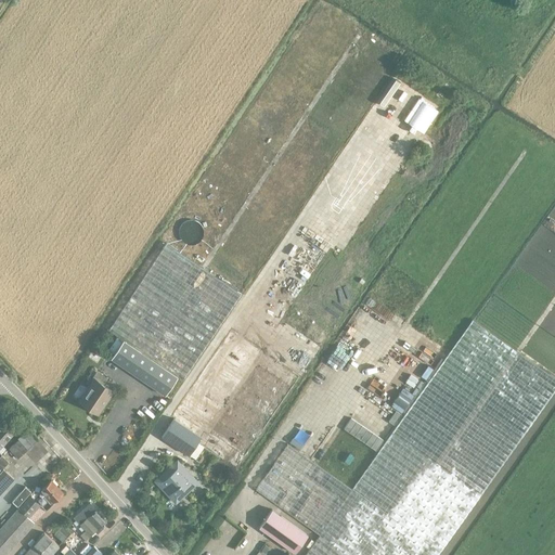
[(124,340),(123,341),(111,359),(165,395),(164,395),(170,399),(182,381),(241,294),(166,243),(108,330),(124,340)]
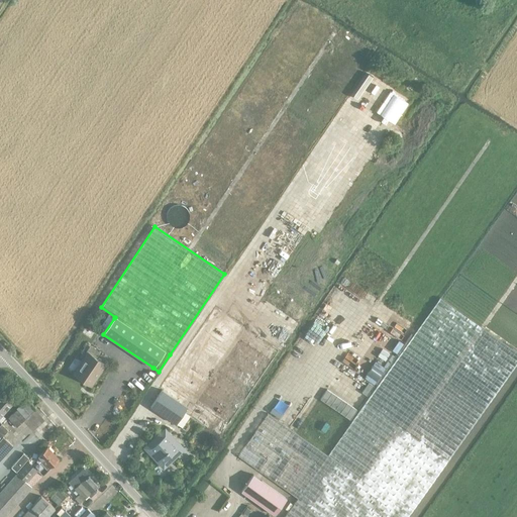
[(328,455),(293,431),(257,406),(228,448),(298,498),(284,516),(407,516),(516,363),(516,351),(440,298),(328,455)]
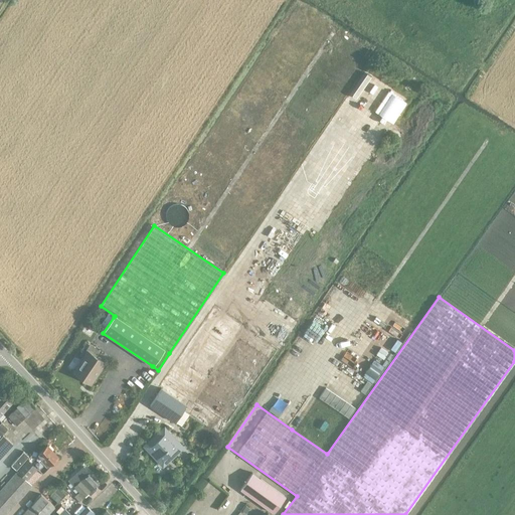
[(162,387),(161,389),(161,388),(150,405),(175,421),(183,409),(219,435),(278,349),(214,306),(159,385),(162,387)]
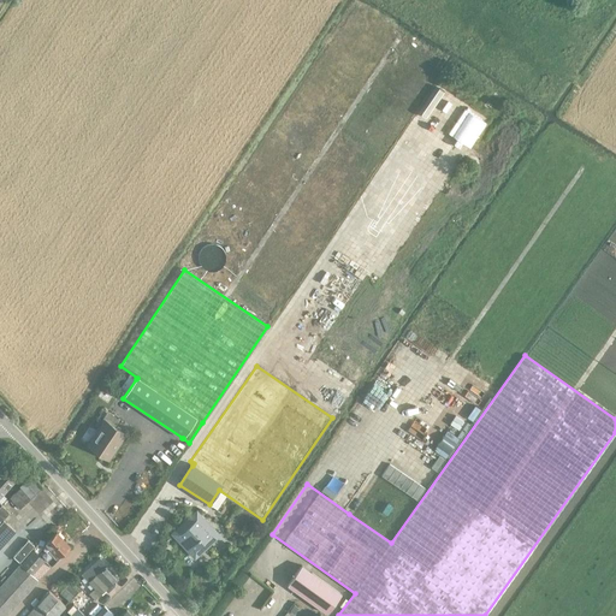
[(108,460),(125,434),(105,421),(88,446),(108,460)]
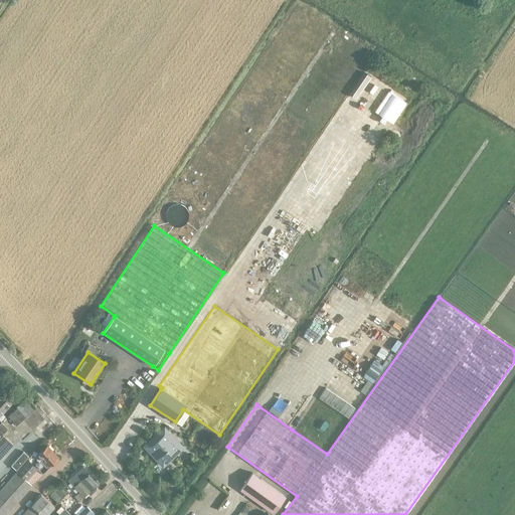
[(326,386),(320,396),(350,416),(357,406),(326,386)]
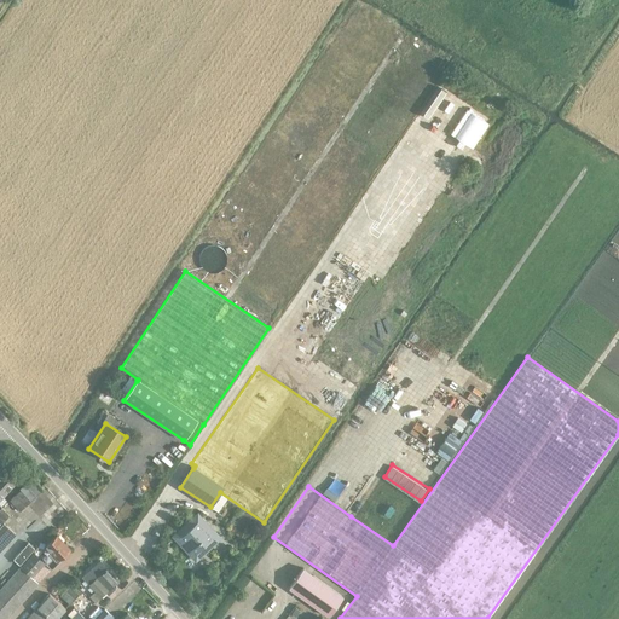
[(0,472),(0,499),(13,485),(0,472)]
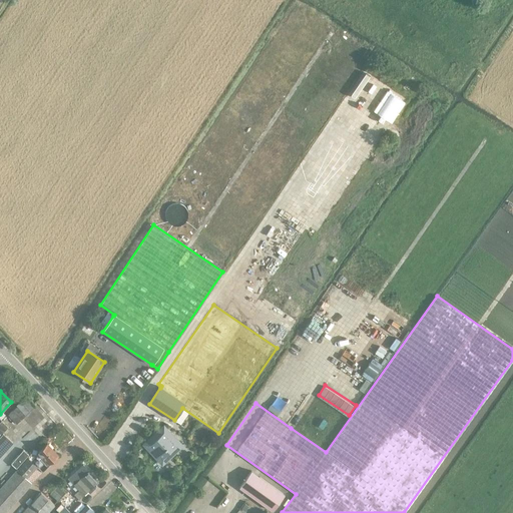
[(33,407),(25,397),(21,400),(30,410),(33,407)]
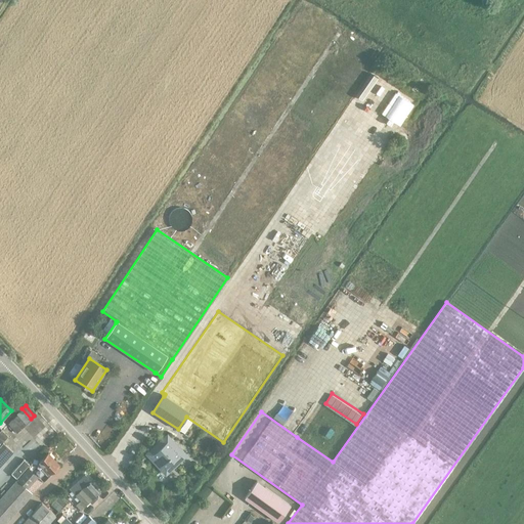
[(26,423),(31,419),(22,408),(16,412),(17,413),(26,423)]
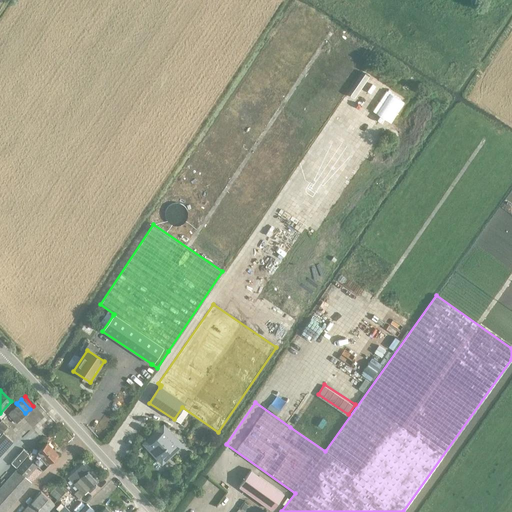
[(21,417),(25,413),(17,404),(13,409),(21,417)]
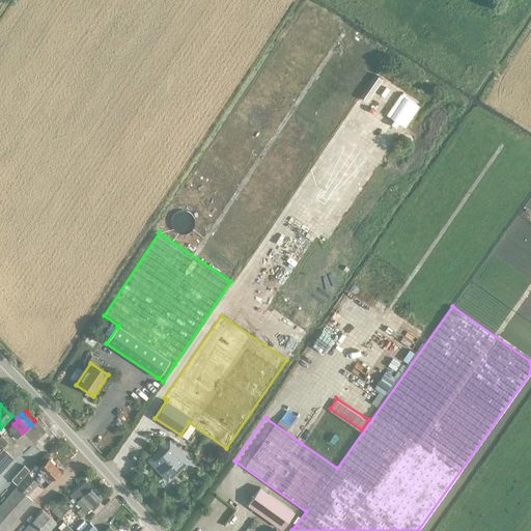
[(17,438),(22,432),(14,424),(8,428),(17,438)]
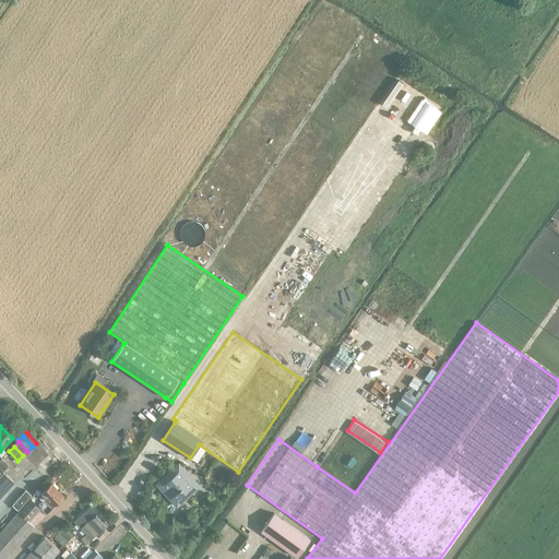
[(0,459),(0,497),(14,483),(3,473),(9,465),(1,459),(0,459)]
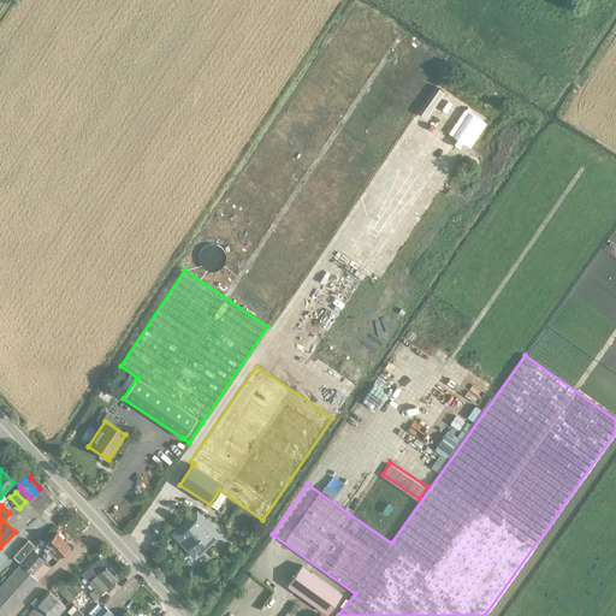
[(199,511),(175,534),(190,551),(189,552),(194,557),(197,557),(202,552),(201,551),(213,540),(214,542),(219,537),(219,533),(214,528),(213,529),(205,520),(206,519),(199,511)]
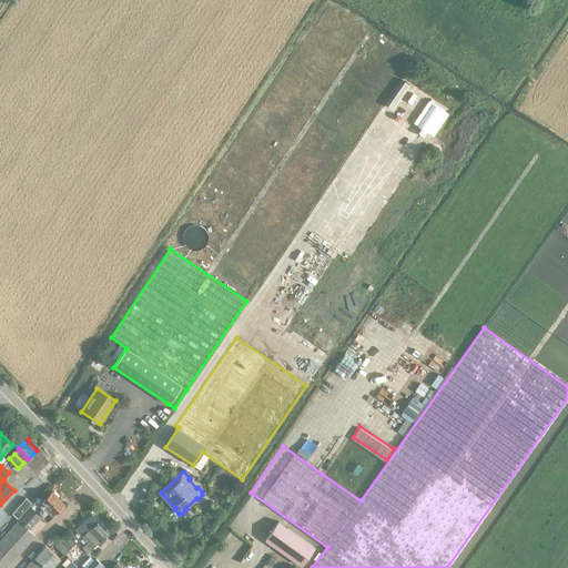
[(41,500),(47,507),(44,509),(51,516),(53,514),(64,505),(52,492),(41,500)]
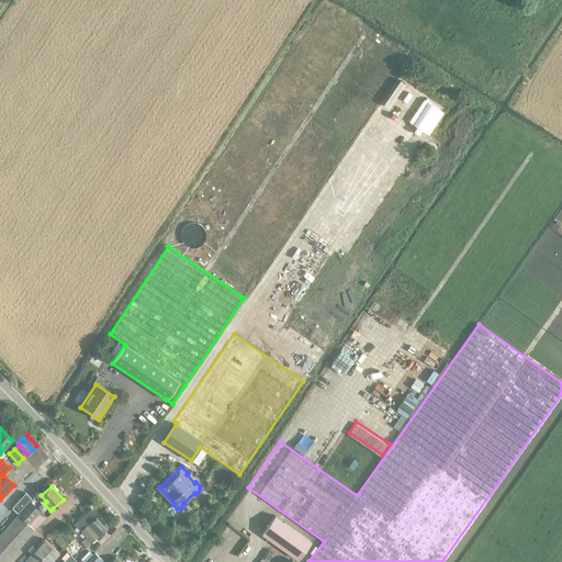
[(18,512),(31,497),(25,492),(12,507),(18,512)]
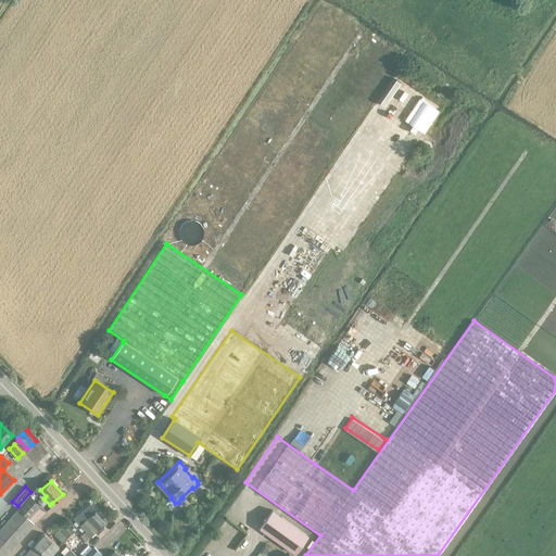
[(40,506),(29,496),(19,509),(29,519),(40,506)]
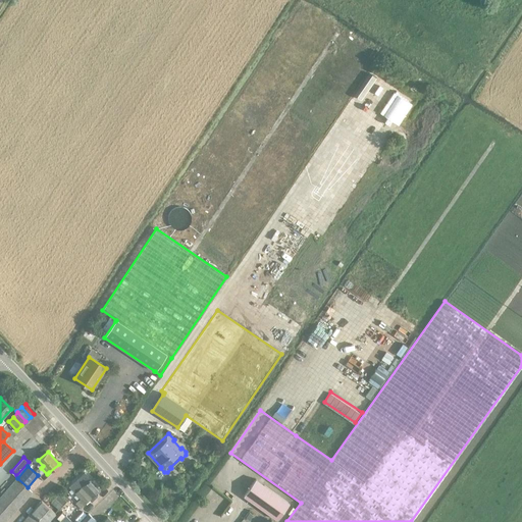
[(94,494),(100,489),(85,473),(69,487),(81,500),(76,504),(81,508),(89,500),(91,502),(96,497),(94,494)]
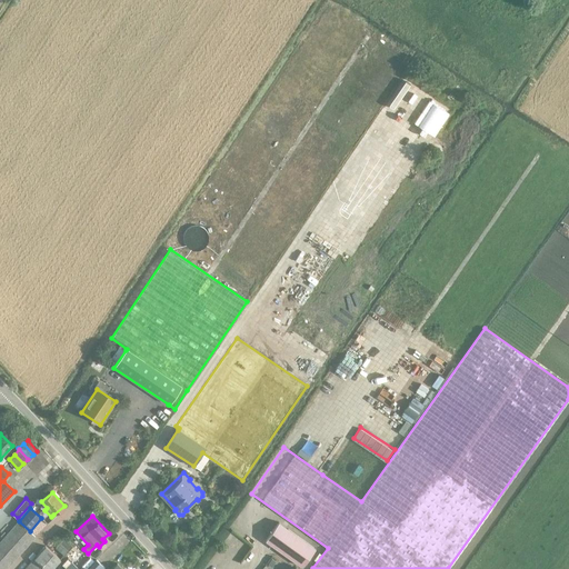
[(0,568),(6,568),(36,537),(19,522),(0,542),(0,568)]
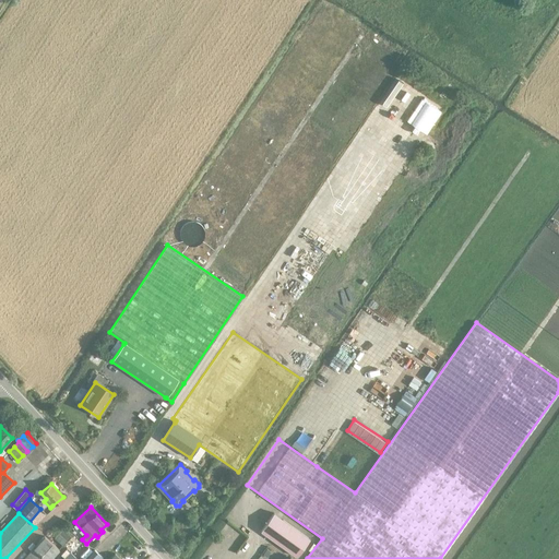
[(298,558),(311,540),(274,514),(262,532),(298,558)]
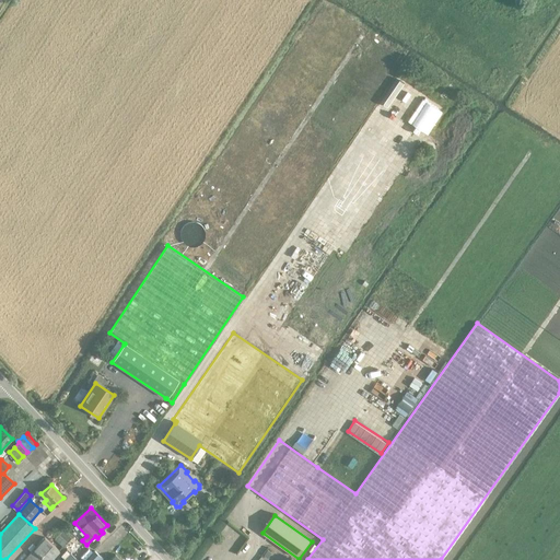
[(63,547),(71,539),(62,531),(55,539),(63,547)]
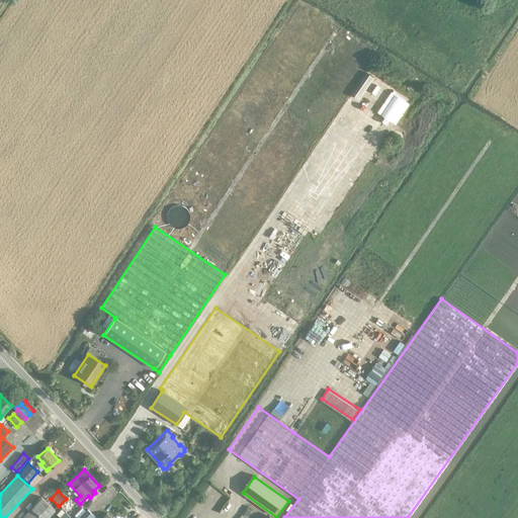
[(47,517),(55,510),(41,498),(21,517),(47,517)]
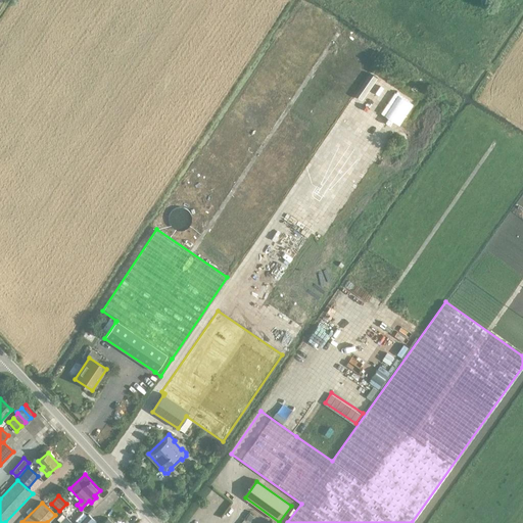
[(95,522),(97,522),(89,514),(79,522),(72,522),(66,518),(60,522),(95,522)]
